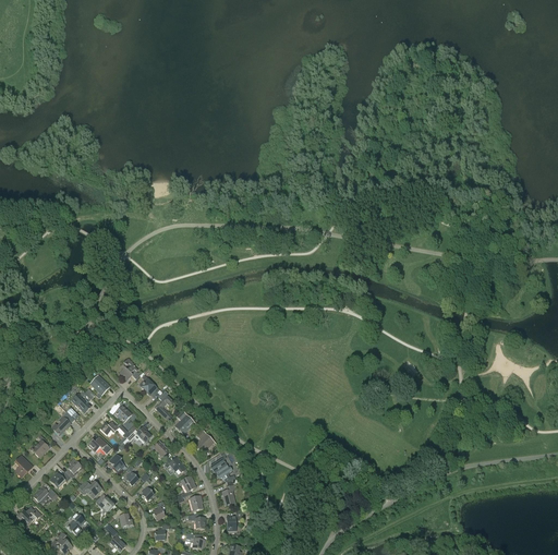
[(138,370),(137,371),(136,370),(138,369),(136,366),(133,363),(134,362),(128,357),(123,361),(125,363),(123,365),(124,366),(119,372),(122,375),(124,373),(126,375),(124,377),(126,379),(130,376),(132,374),(136,377),(141,373),(143,371),(142,370),(140,372),(138,370)]
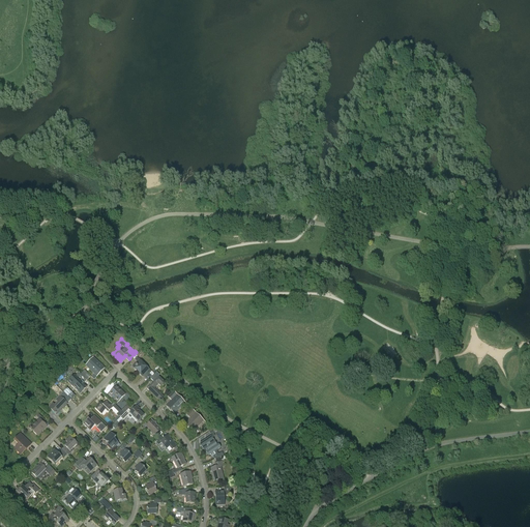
[(85,362),(94,372),(91,375),(94,377),(97,374),(106,366),(93,354),(85,362)]
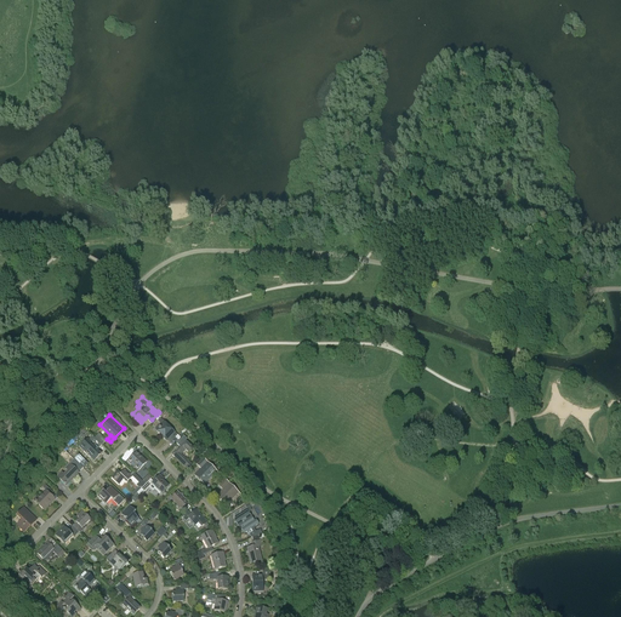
[(158,417),(160,421),(155,426),(167,438),(172,432),(175,434),(177,432),(160,415),(158,417)]
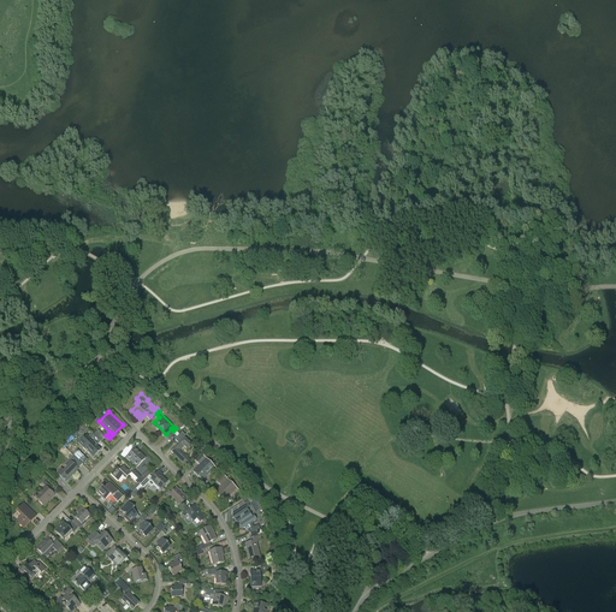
[(92,429),(98,434),(101,438),(106,433),(99,427),(94,431),(93,429),(92,429)]
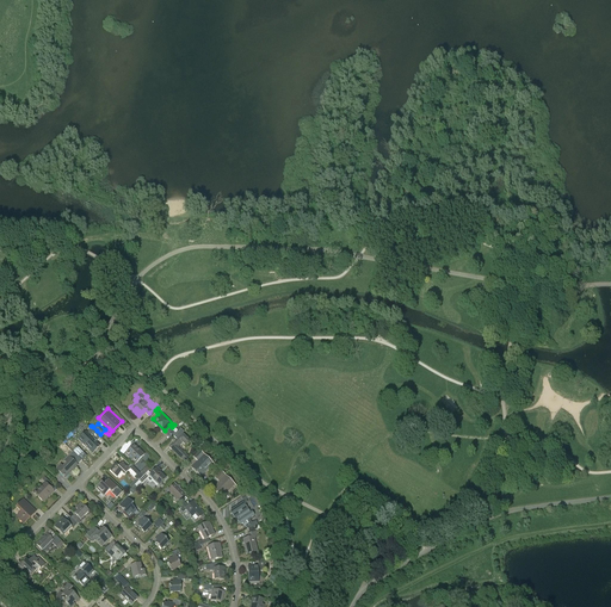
[(97,431),(91,426),(80,437),(82,439),(82,440),(87,445),(93,450),(100,443),(92,434),(97,431)]
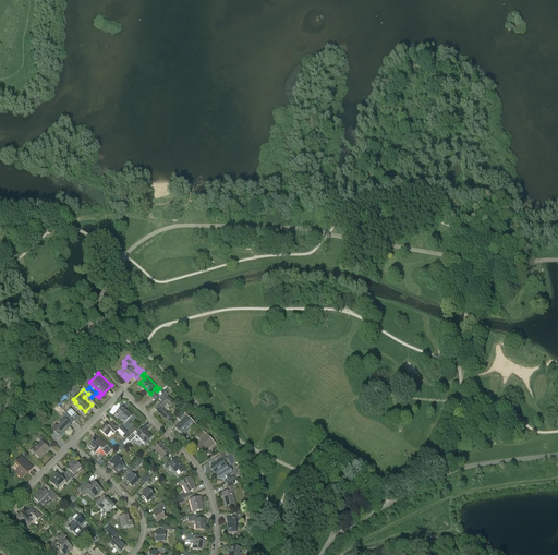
[(173,415),(170,412),(162,406),(167,401),(170,405),(174,400),(167,394),(168,393),(165,390),(159,396),(162,399),(161,400),(160,400),(155,406),(169,420),(173,415)]
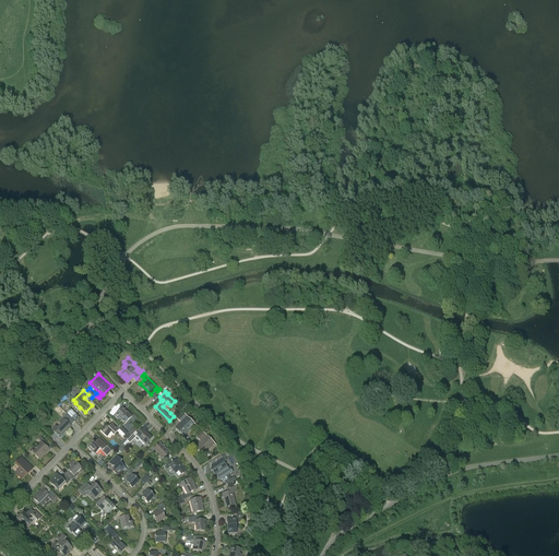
[(122,404),(115,413),(123,422),(132,413),(122,404)]
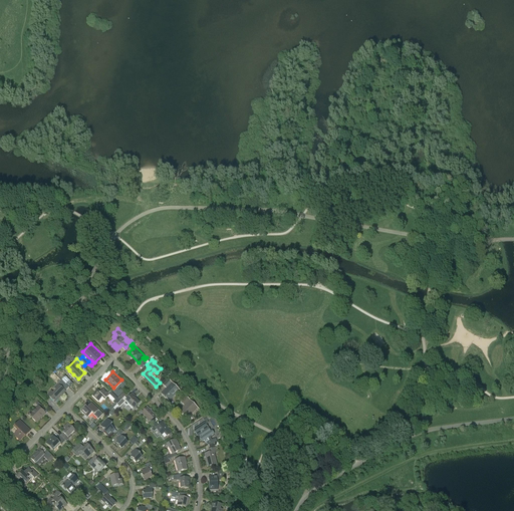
[(61,377),(68,385),(72,381),(64,374),(61,377)]
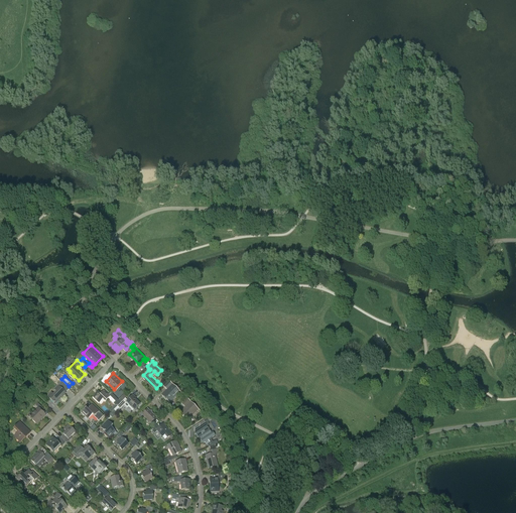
[(161,393),(169,401),(180,389),(168,378),(163,384),(166,387),(161,393)]
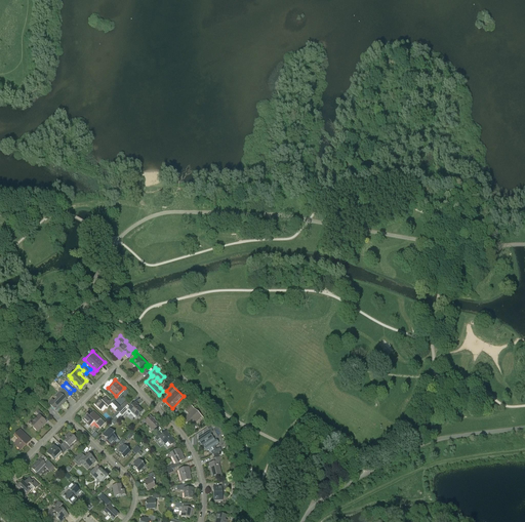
[(52,397),(48,401),(56,408),(67,398),(59,390),(55,394),(57,396),(54,399),(52,397)]
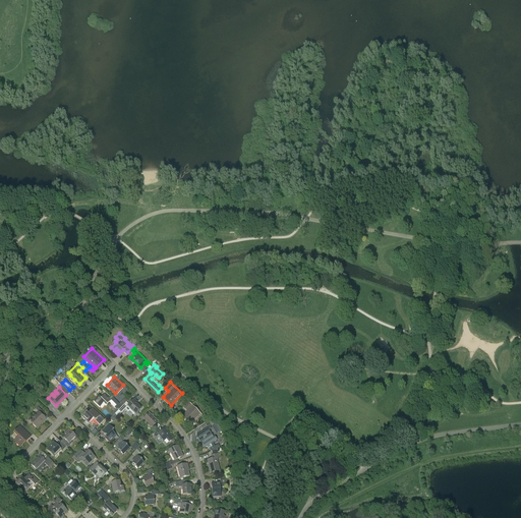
[(99,393),(93,399),(100,405),(104,401),(106,403),(109,400),(118,408),(121,404),(118,402),(114,397),(113,399),(111,398),(105,391),(101,395),(99,393)]
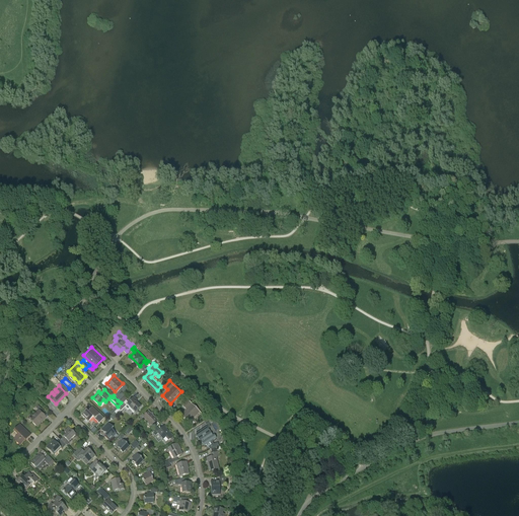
[(121,402),(122,402),(126,397),(127,396),(125,393),(119,399),(118,400),(121,402)]
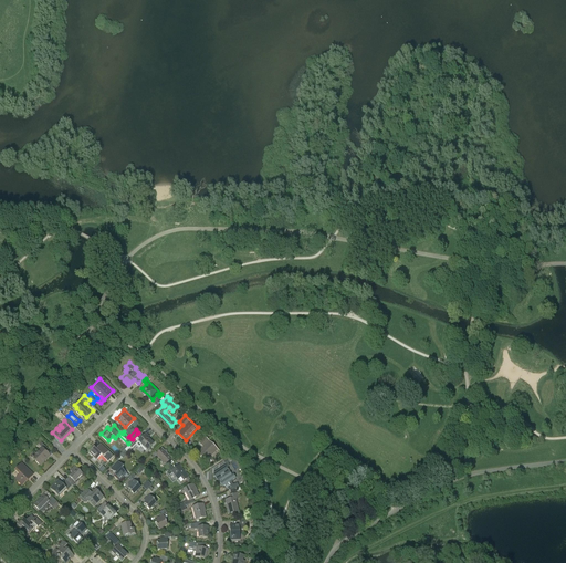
[(146,430),(139,437),(137,434),(133,439),(128,444),(125,447),(130,452),(133,450),(129,448),(137,440),(140,444),(142,442),(147,447),(154,440),(148,436),(149,434),(146,430)]
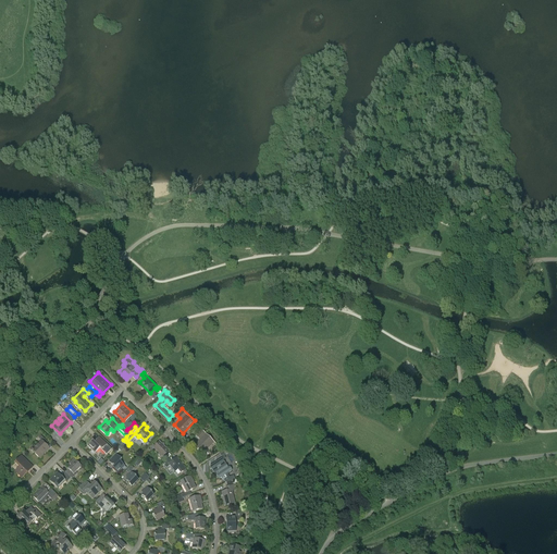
[(194,443),(202,452),(214,439),(201,427),(195,433),(199,438),(194,443)]
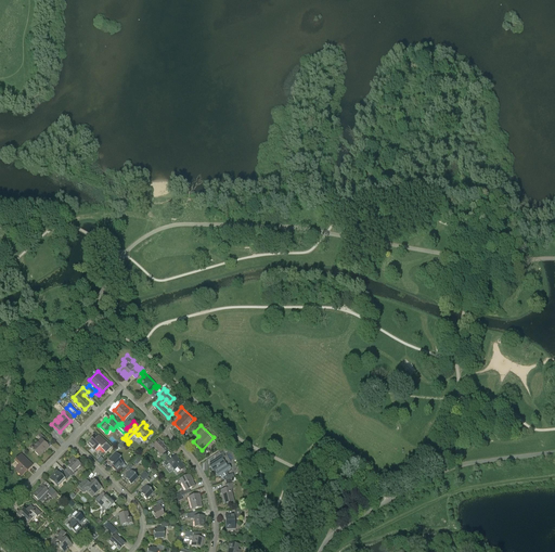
[(38,434),(41,436),(31,446),(39,453),(49,444),(46,440),(48,438),(40,431),(38,434)]
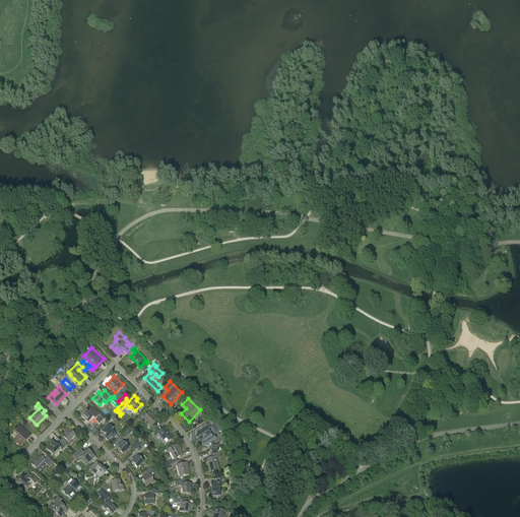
[(81,413),(85,417),(84,418),(87,422),(88,419),(89,419),(92,415),(94,417),(100,422),(104,416),(100,412),(92,405),(87,410),(86,408),(81,413)]
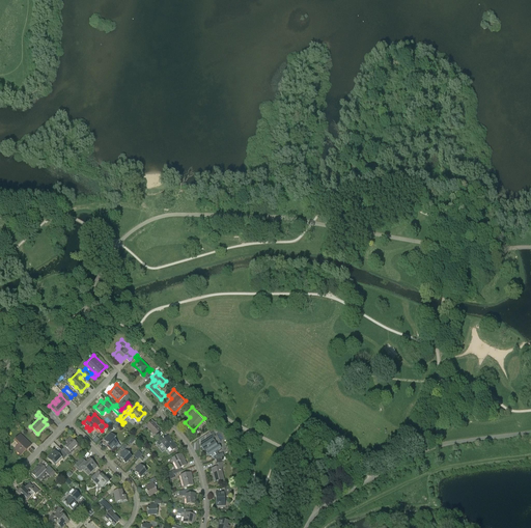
[(151,418),(146,424),(156,434),(161,427),(151,418)]
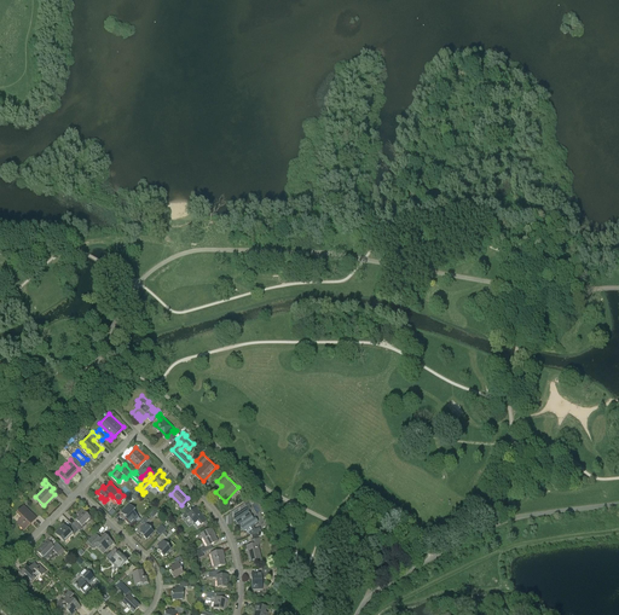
[(256,497),(254,493),(247,498),(243,500),(247,505),(248,508),(252,505),(249,502),(256,497)]
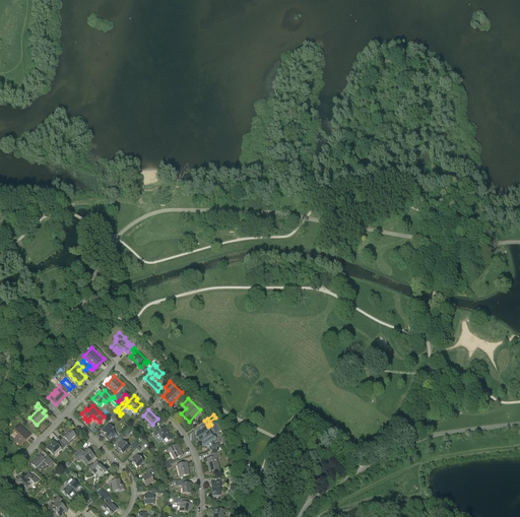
[(131,423),(133,426),(140,418),(138,415),(131,423)]
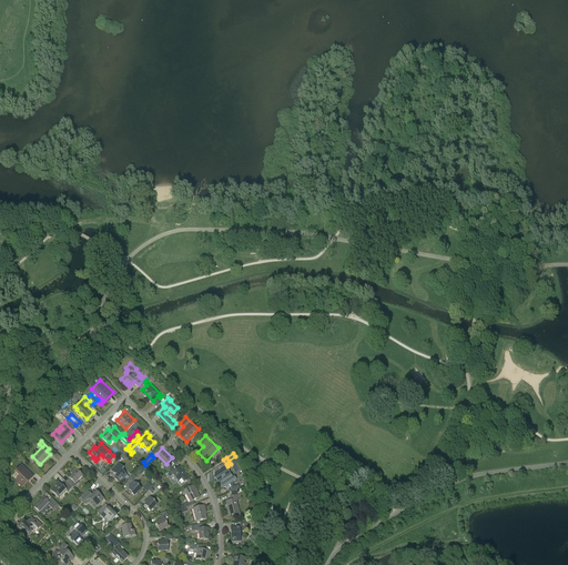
[(129,474),(127,472),(122,467),(124,466),(119,461),(111,468),(117,473),(114,475),(120,481),(124,475),(127,477),(129,474)]
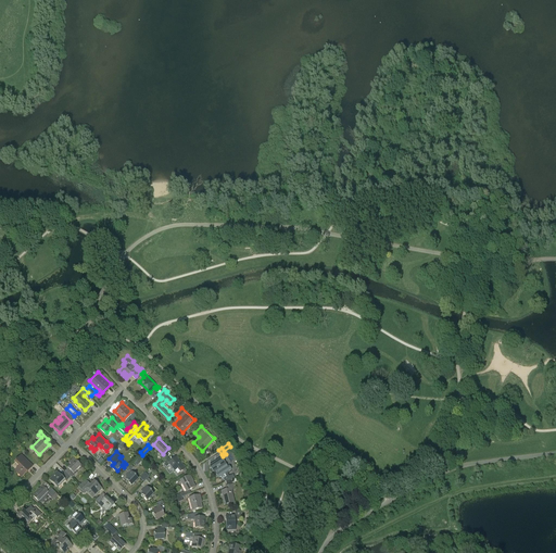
[(22,452),(15,459),(20,463),(13,469),(15,468),(21,475),(20,476),(21,476),(27,469),(34,463),(22,452)]
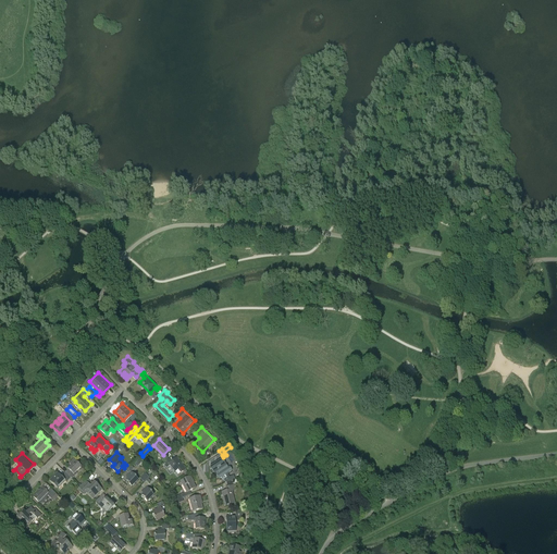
[(168,466),(170,463),(175,469),(178,467),(181,470),(186,466),(181,460),(176,455),(172,459),(168,456),(163,462),(168,466)]
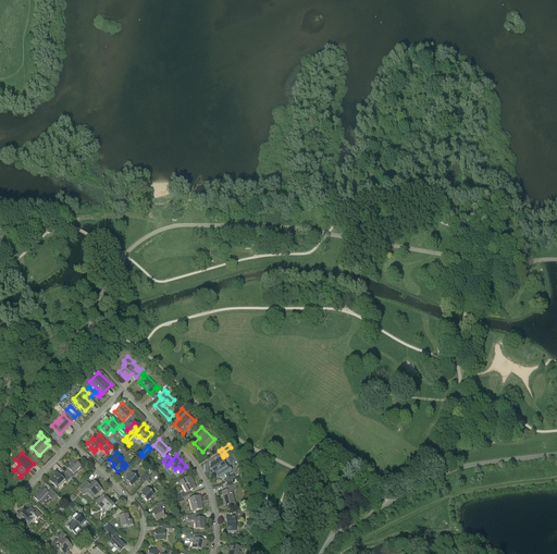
[(65,469),(71,475),(72,476),(77,471),(76,469),(82,464),(73,456),(69,460),(71,464),(65,469)]
